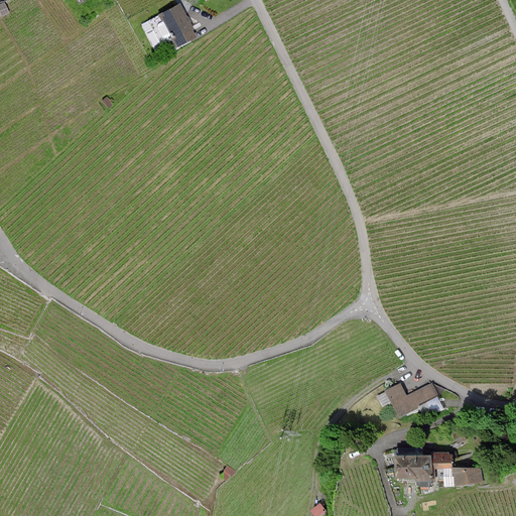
[(177,46),(197,36),(181,5),(161,15),(177,46)]
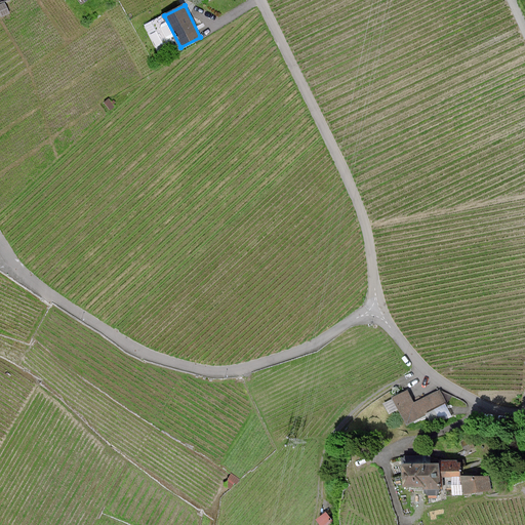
[(394,398),(407,423),(425,415),(423,412),(445,401),(439,390),(413,403),(411,398),(407,391),(394,398)]
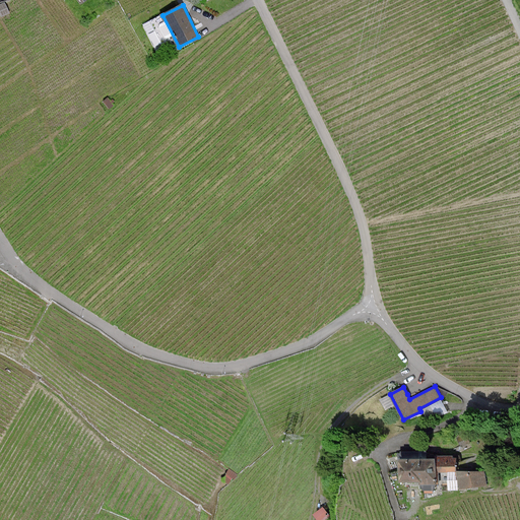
[(452,457),(438,457),(438,472),(456,471),(455,459),(452,459),(452,457)]
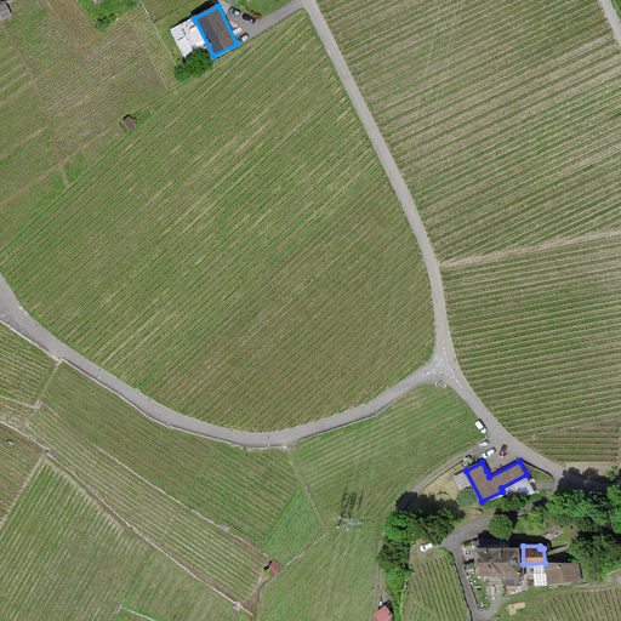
[(518,550),(477,551),(478,575),(502,575),(502,579),(519,577),(518,550)]
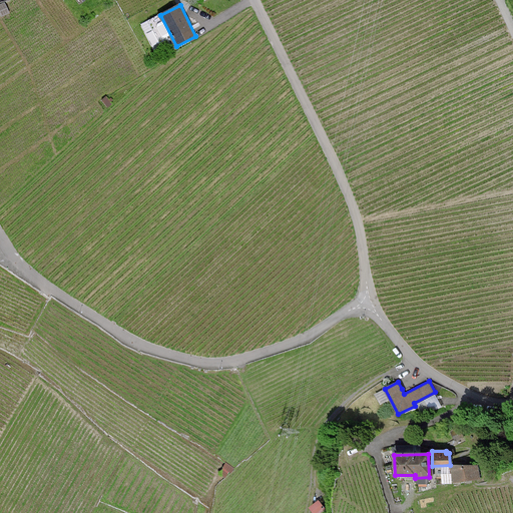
[(477,466),(451,466),(454,482),(480,478),(477,466)]
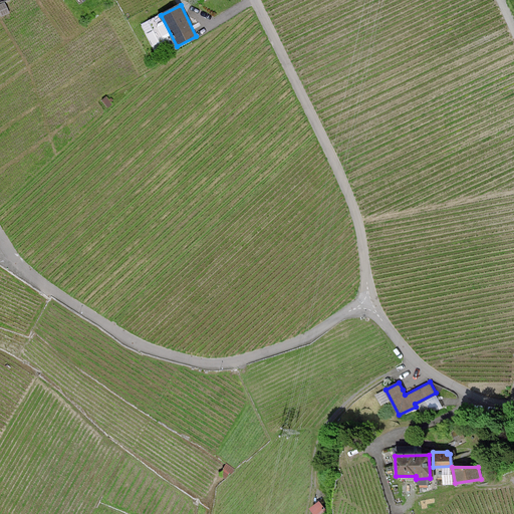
All buildings are outlined.
